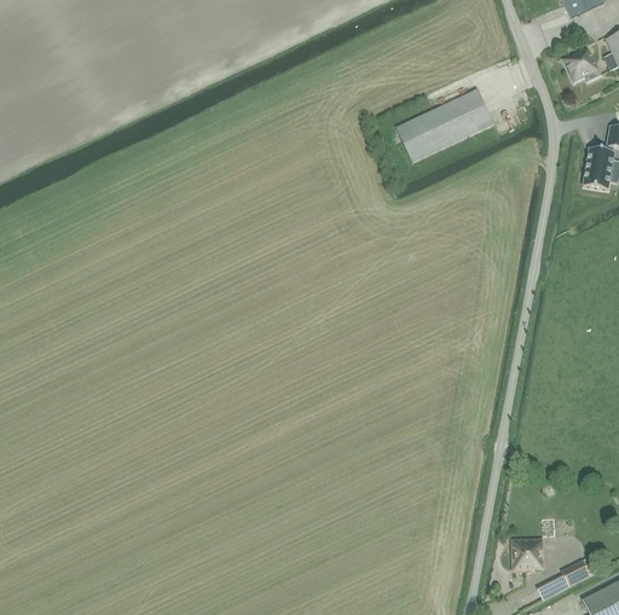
[(562,0),(570,16),(605,0),(562,0)]
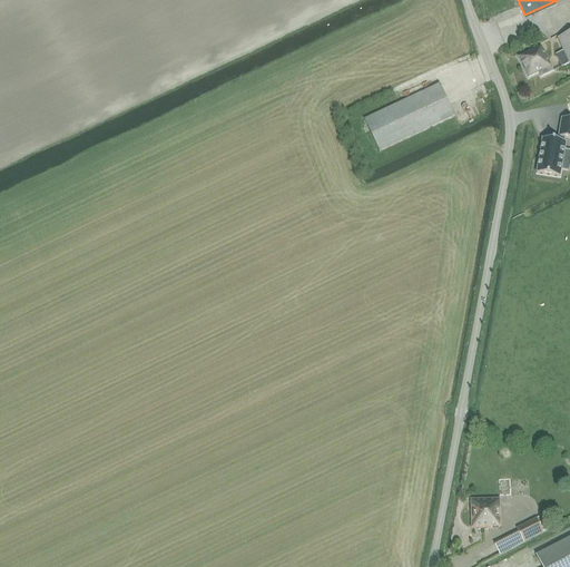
[(569,29),(558,36),(563,48),(569,61),(569,62),(569,29)]
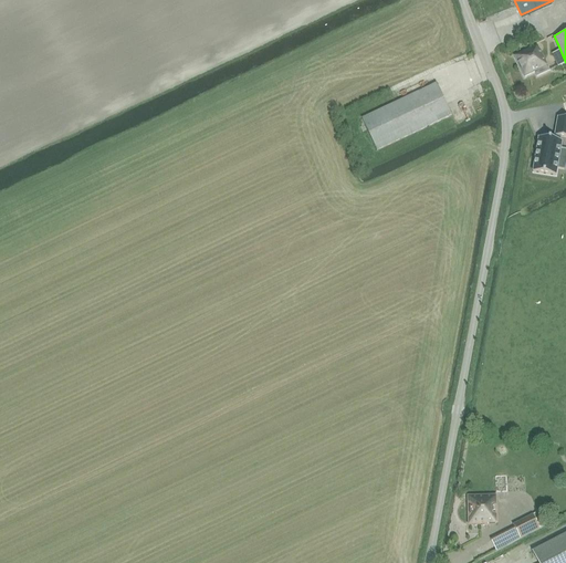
[(537,74),(551,68),(541,49),(540,49),(536,42),(513,54),(524,75),(535,70),(537,74)]
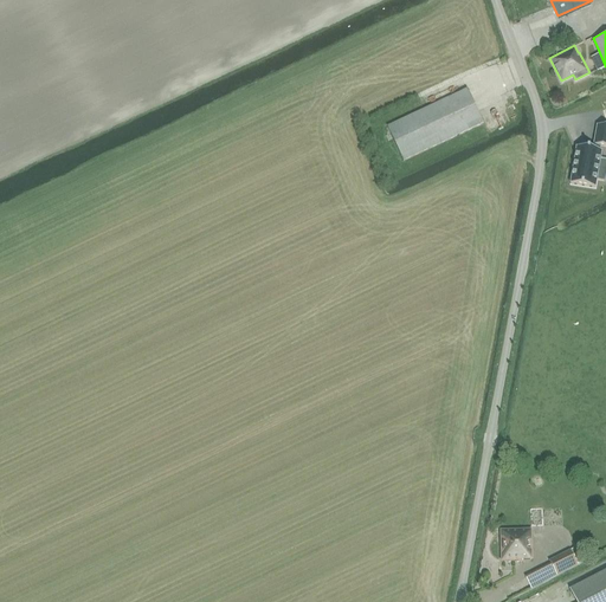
[(483,122),(468,86),(387,124),(404,159),(483,122)]
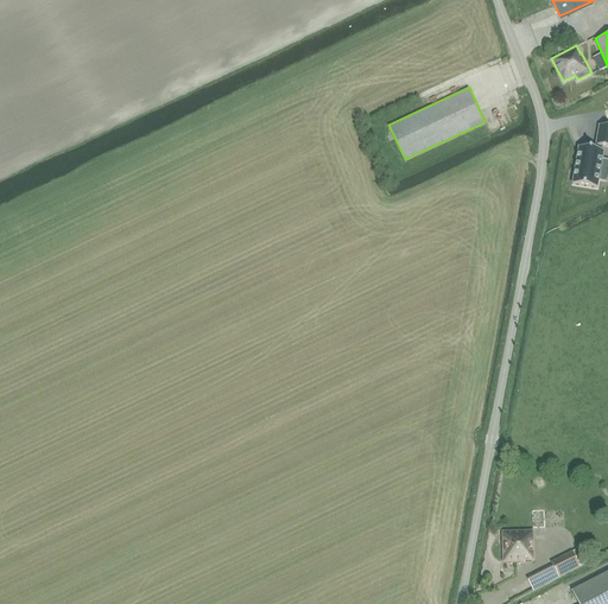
[(507,102),(501,105),(505,114),(511,112),(507,102)]
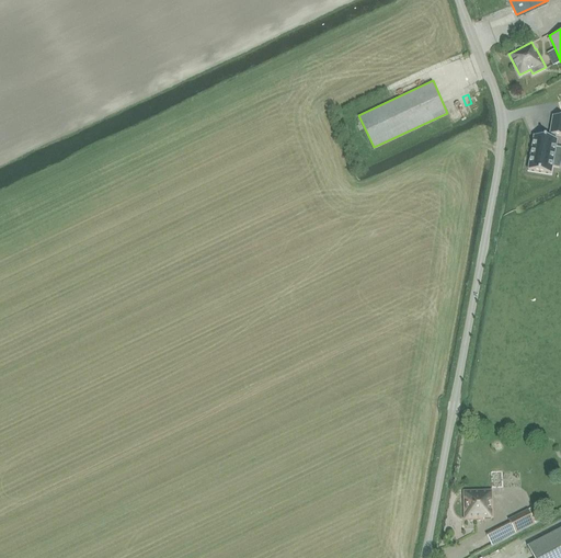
[(560,135),(560,132),(560,131),(560,111),(558,111),(554,131),(557,131),(556,135),(538,132),(533,166),(556,170),(557,162),(560,162),(560,152),(559,152),(560,137),(560,135)]
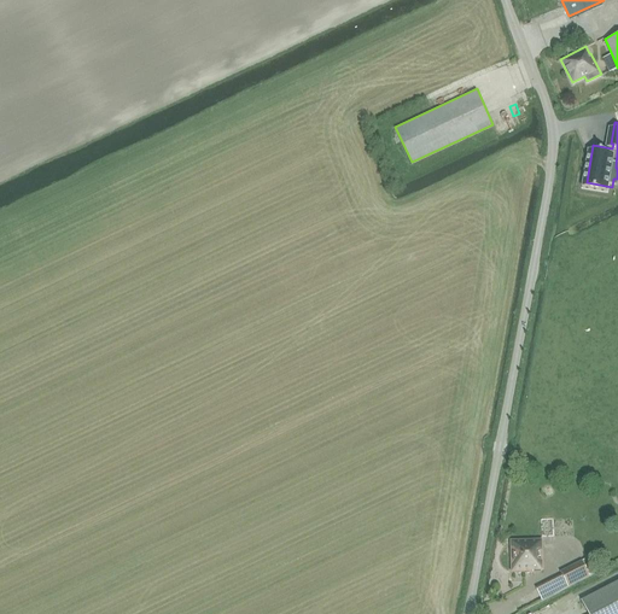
[(542,537),(511,538),(512,571),(534,569),(534,568),(543,568),(542,537)]
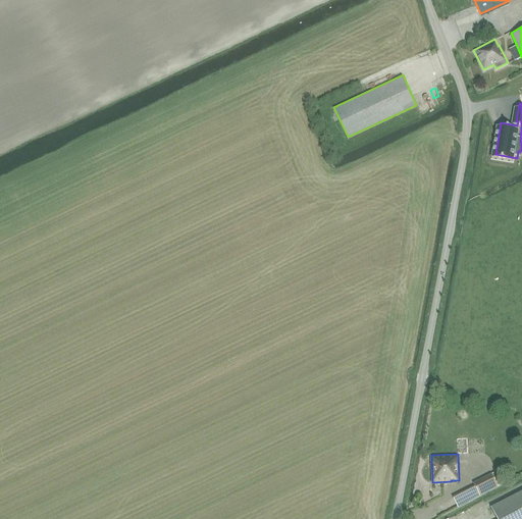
[(491,472),(473,481),(474,484),(479,495),(498,485),(503,482),(497,470),(491,472)]
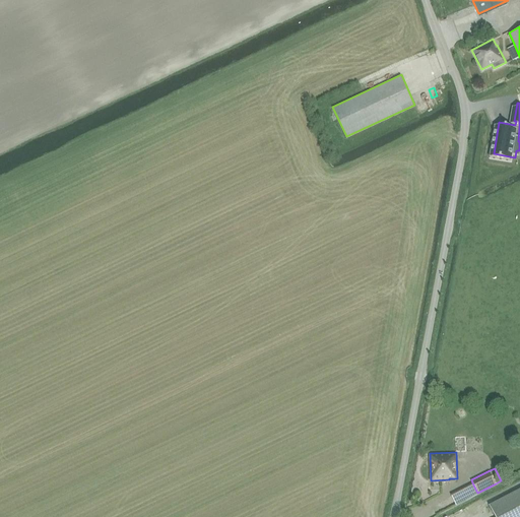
[(495,516),(492,516),(519,516),(519,488),(489,504),(495,516)]
